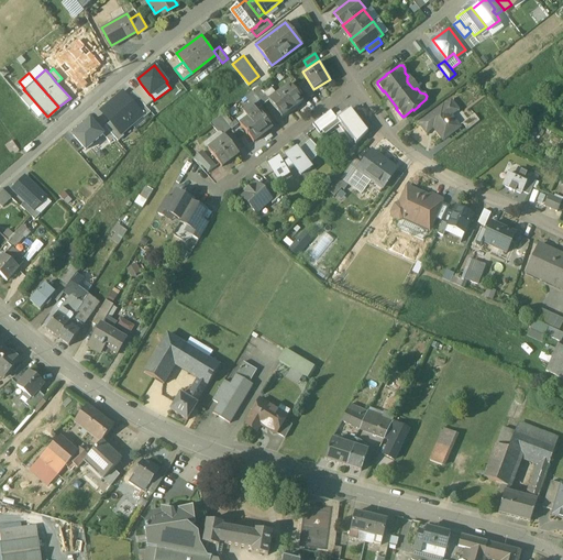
[(269,98),(269,99),(269,100),(283,117),(304,100),(290,83),(269,98)]
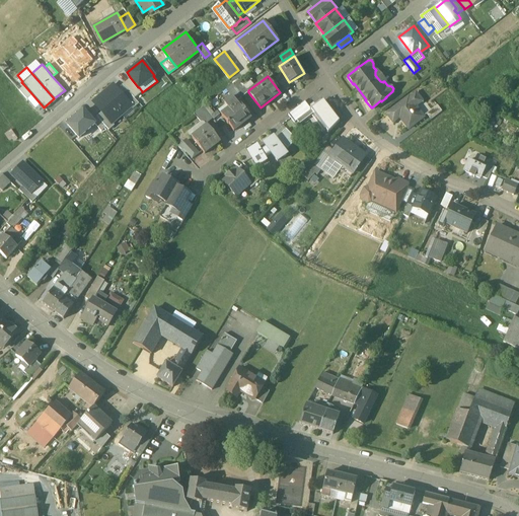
[(123,83),(127,88),(134,96),(142,91),(139,87),(138,87),(130,77),(123,83)]
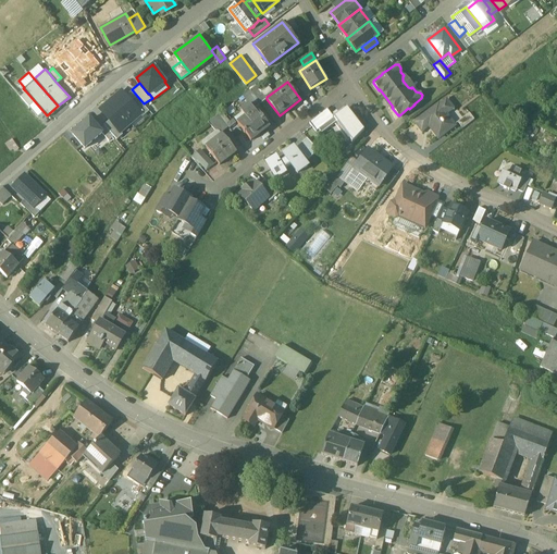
[(267,97),(256,84),(250,88),(261,102),(267,99),(267,98),(267,97)]
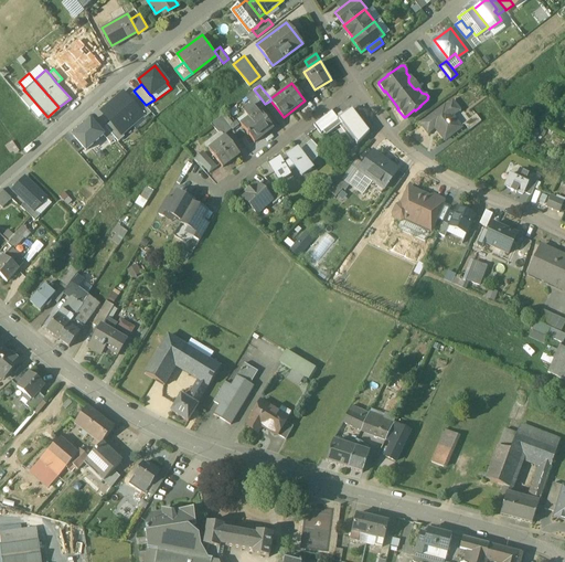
[(254,89),(246,95),(257,110),(265,104),(254,89)]
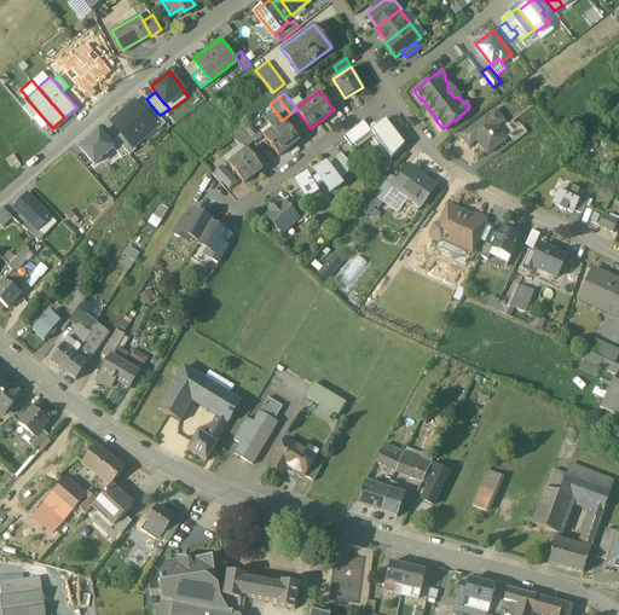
[(134,99),(123,109),(145,134),(157,125),(145,111),(134,99)]
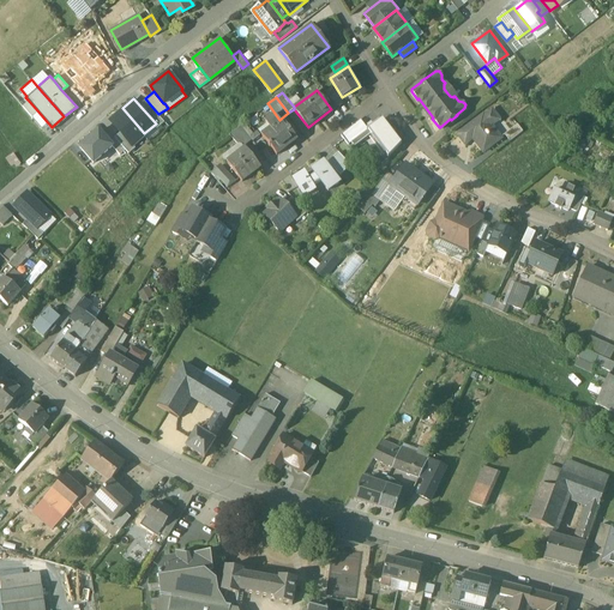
[(32,115),(37,110),(28,100),(23,104),(32,115)]
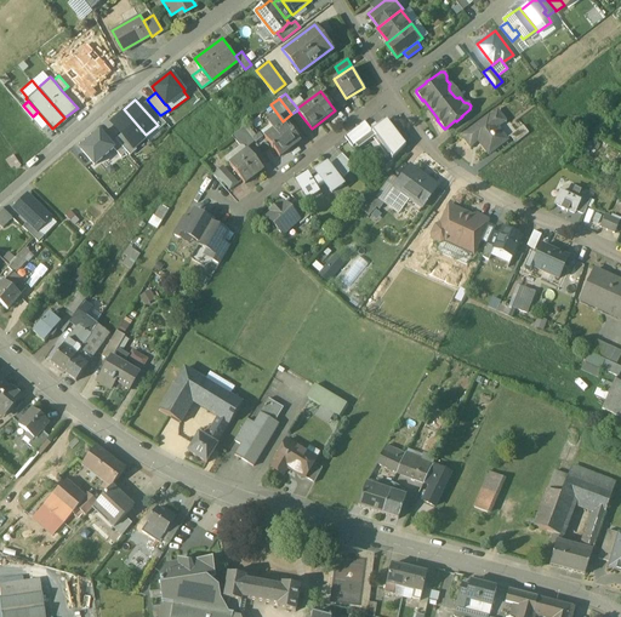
[(146,112),(158,125),(160,127),(166,123),(160,115),(152,106),(146,112)]
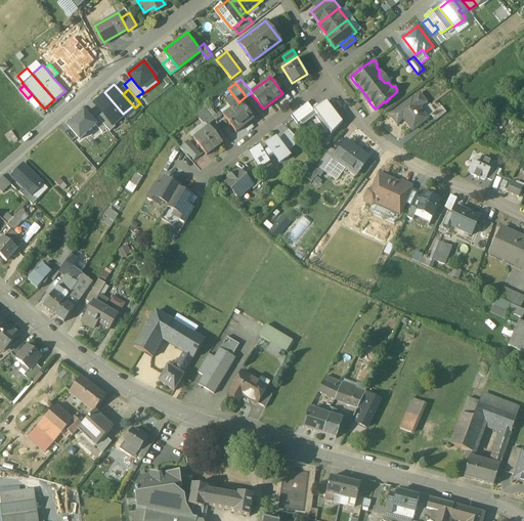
[(104,92),(94,101),(102,112),(113,123),(123,114),(104,92)]
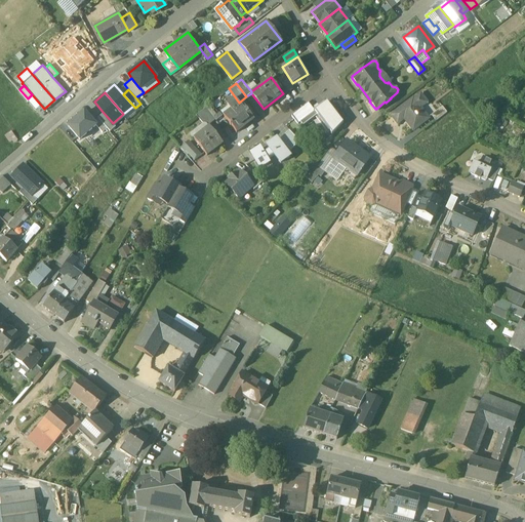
[(420,92),(414,97),(413,96),(391,114),(397,122),(404,117),(413,128),(429,117),(420,106),(427,101),(420,92)]
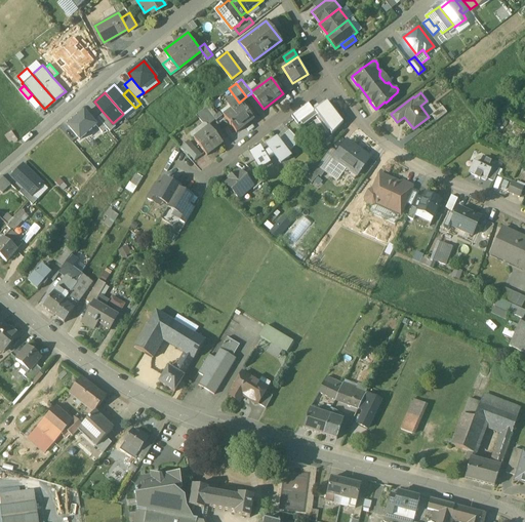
[(337,110),(331,105),(330,106),(326,99),(315,109),(314,109),(317,113),(332,132),(342,121),(335,113),(337,110)]
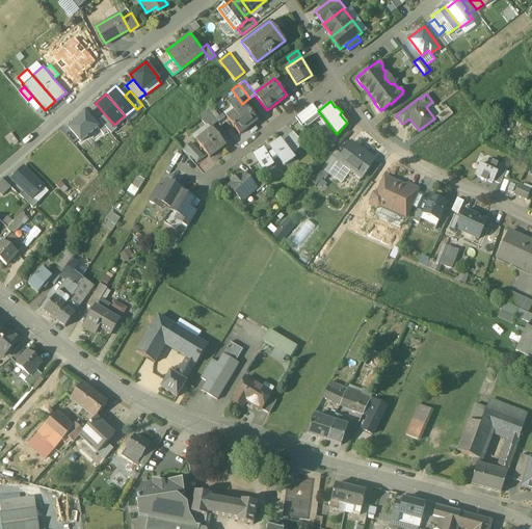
[(313,102),(295,115),(302,124),(304,122),(308,126),(321,114),(318,110),(319,110),(313,102)]
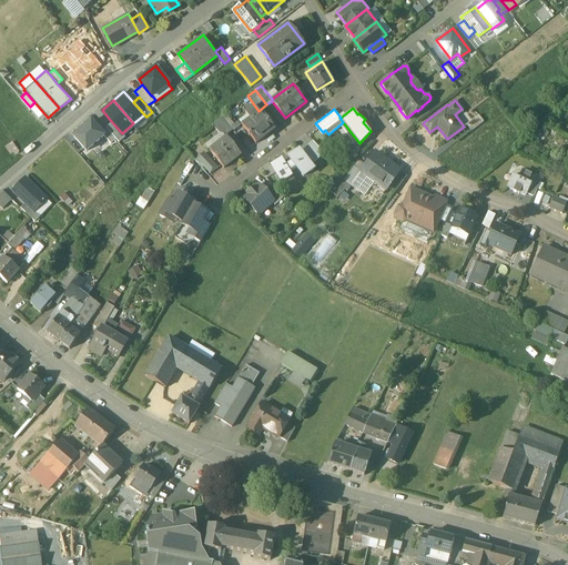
[(261,113),(253,119),(252,117),(243,123),(256,141),(275,128),(270,121),(267,122),(261,113)]
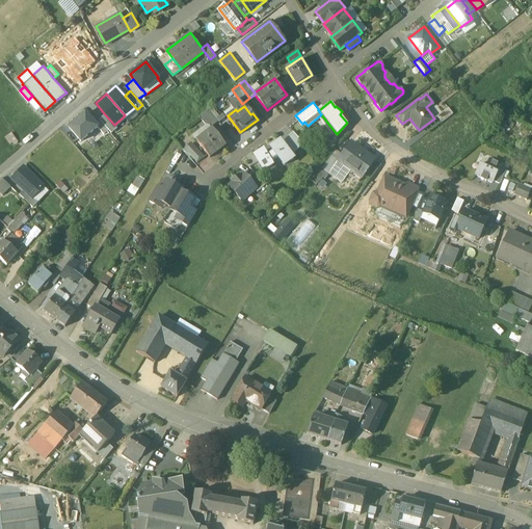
[(448,106),(437,114),(442,121),(453,112),(448,106)]
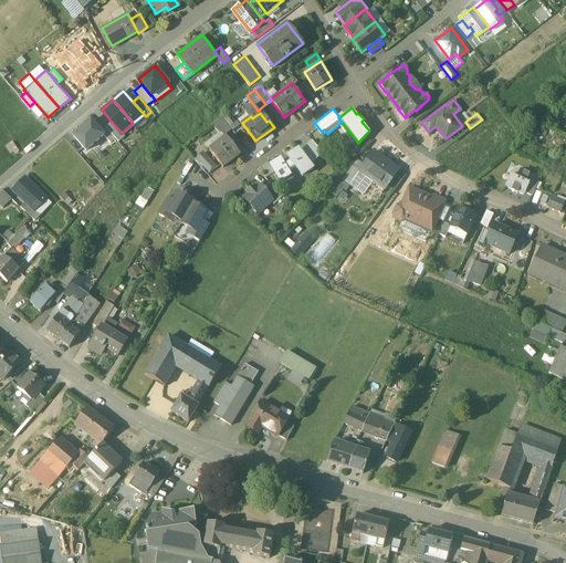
[(233,127),(222,114),(215,121),(224,134),(233,127)]
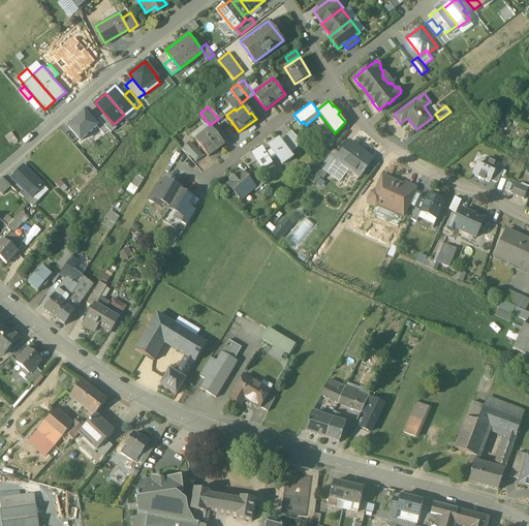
[(68,125),(81,138),(97,124),(91,118),(85,111),(68,125)]
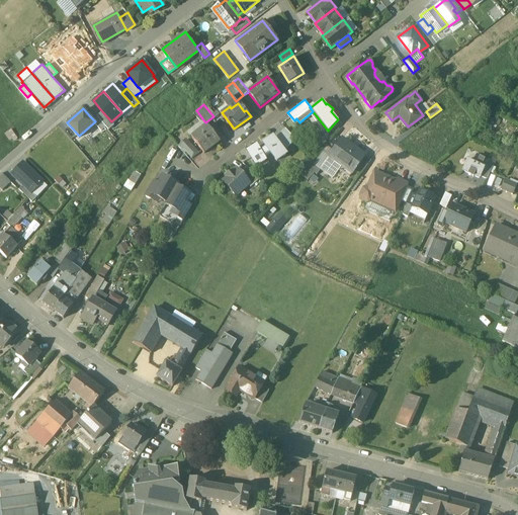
[(113,123),(111,121),(101,110),(96,114),(105,124),(108,127),(113,123)]
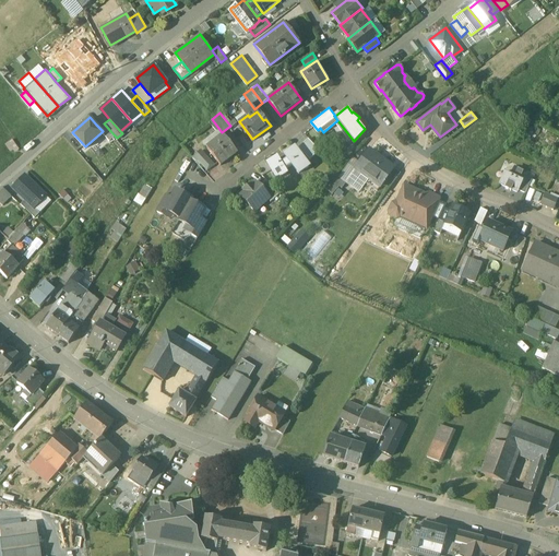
[(102,120),(96,125),(103,131),(109,139),(114,134),(104,123),(102,120)]
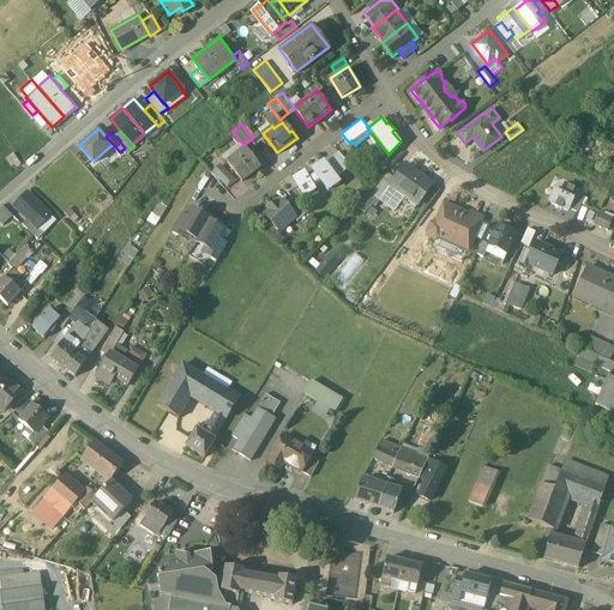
[(246,148),(228,161),(242,180),(260,167),(246,148)]
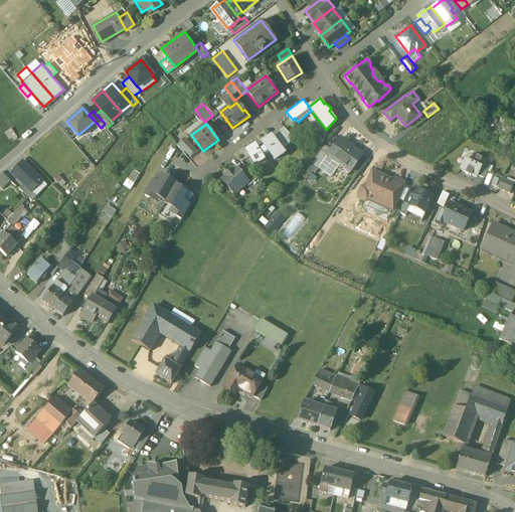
[(284,126),(275,134),(276,135),(281,140),(286,145),(294,137),(284,126)]
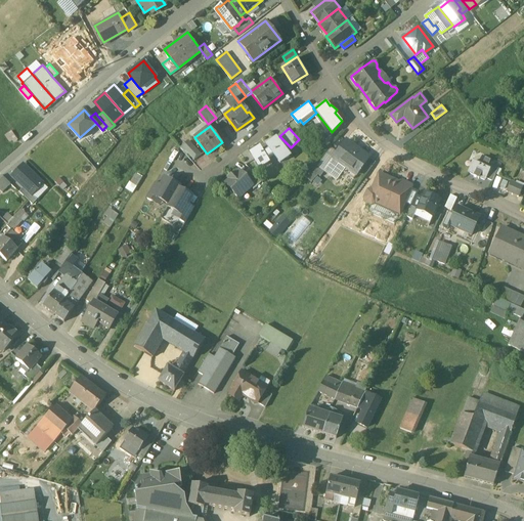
[(188,137),(180,145),(194,160),(202,152),(188,137)]
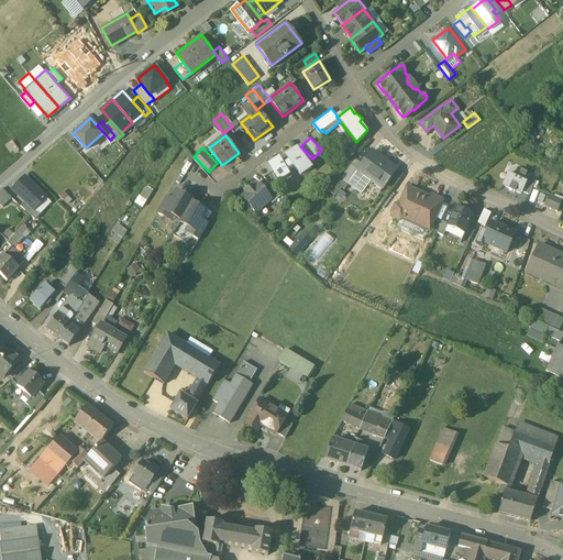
[(301,147),(299,150),(297,147),(287,154),(289,157),(283,163),(278,157),(269,163),(279,178),(288,173),(286,169),(294,164),(301,173),(310,165),(304,155),(307,153),(301,147)]
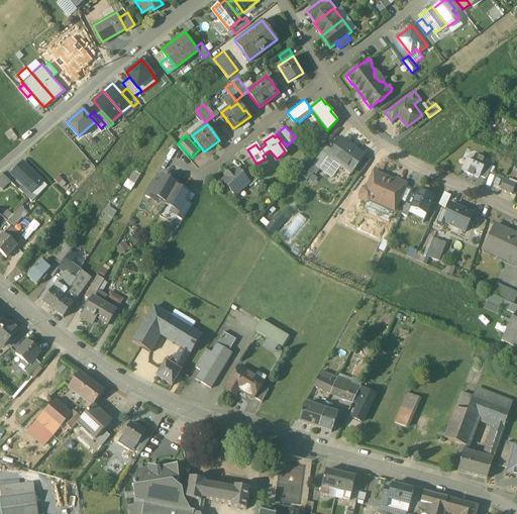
[(352,146),(341,138),(329,155),(342,164),(344,161),(354,168),(359,161),(362,159),(360,159),(365,153),(353,145),(352,146)]
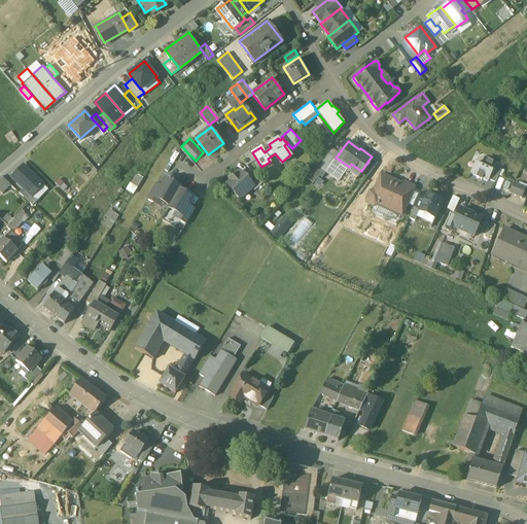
[(496,162),(485,156),(482,165),(476,162),(476,163),(471,171),(477,174),(477,175),(482,178),(482,176),(488,179),(495,163),(496,162)]
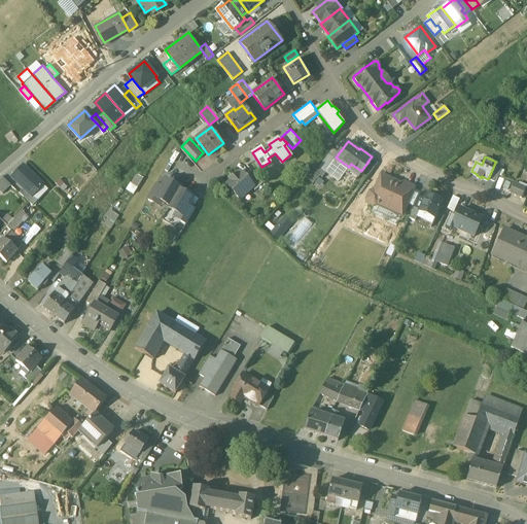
[(479,156),(477,158),(476,160),(475,162),(476,163),(476,162),(482,165),(485,156),(484,156),(481,156),(479,156)]
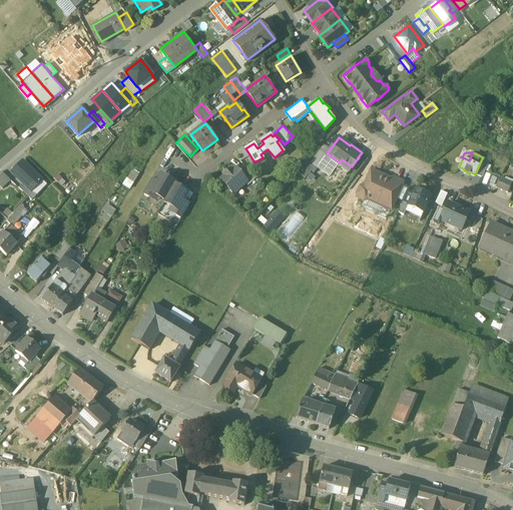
[(330,175),(340,162),(327,153),(318,165),(330,175)]
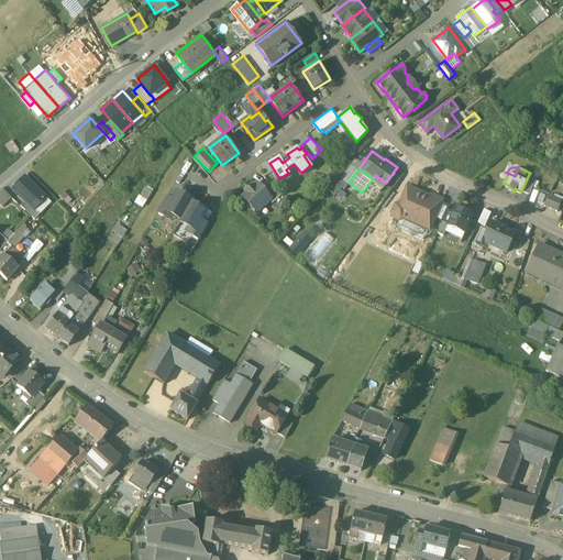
[(339,173),(327,186),(334,194),(346,180),(339,173)]
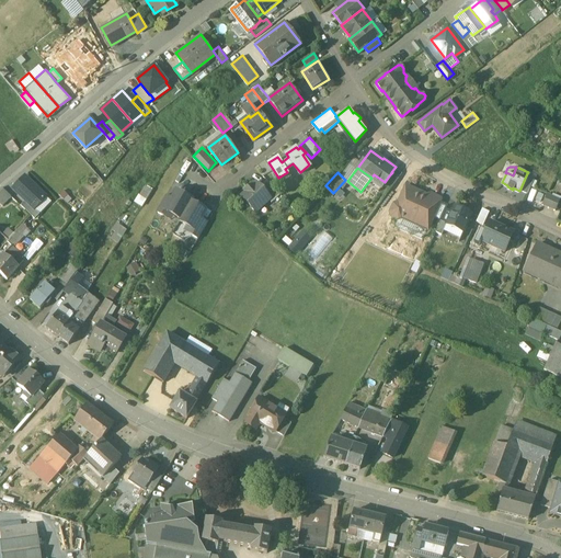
[(535,177),(527,173),(519,189),(527,192),(535,177)]
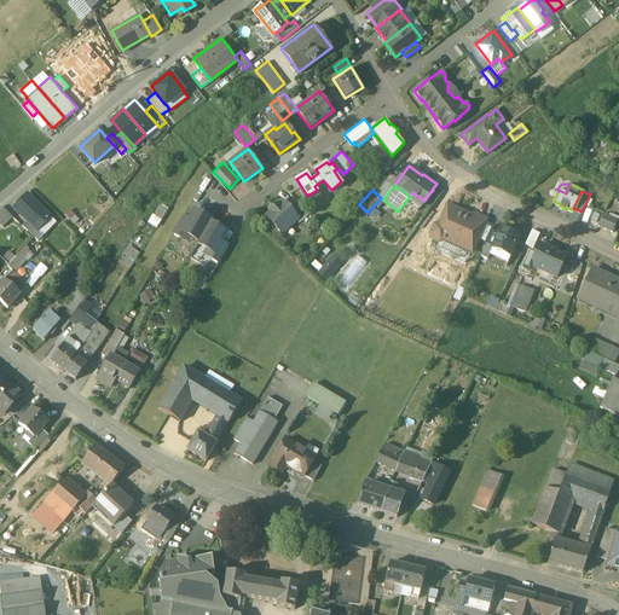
[(52,214),(28,192),(16,207),(28,219),(39,228),(52,214)]
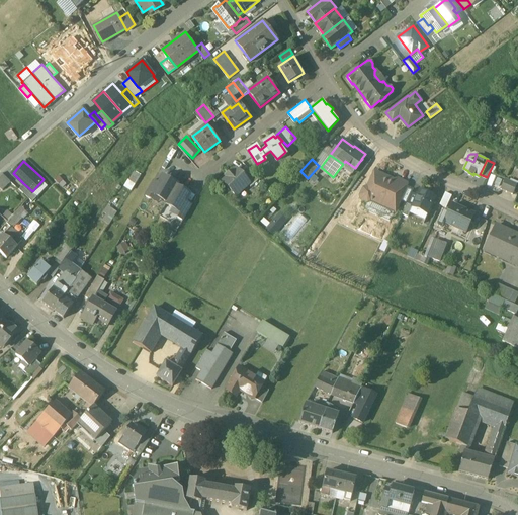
[(259,178),(246,165),(240,170),(250,181),(248,183),(251,185),(259,178)]
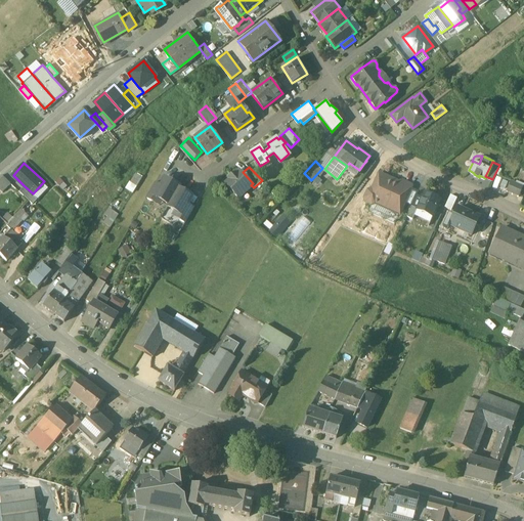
[(243,172),(239,169),(235,173),(234,172),(229,177),(230,178),(225,182),(238,197),(251,185),(253,183),(243,172)]
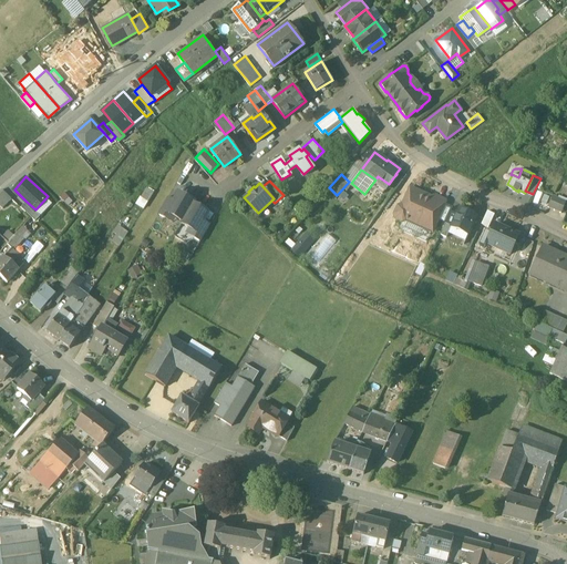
[(146,184),(137,202),(144,206),(154,188),(146,184)]
